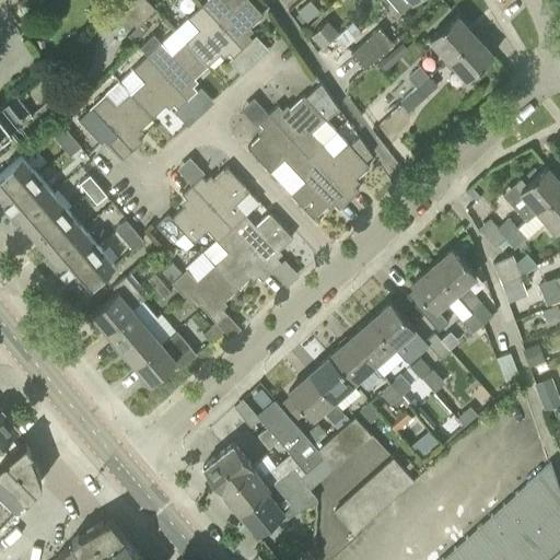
[(137,26),(155,9),(147,0),(119,0),(115,4),(137,26)]
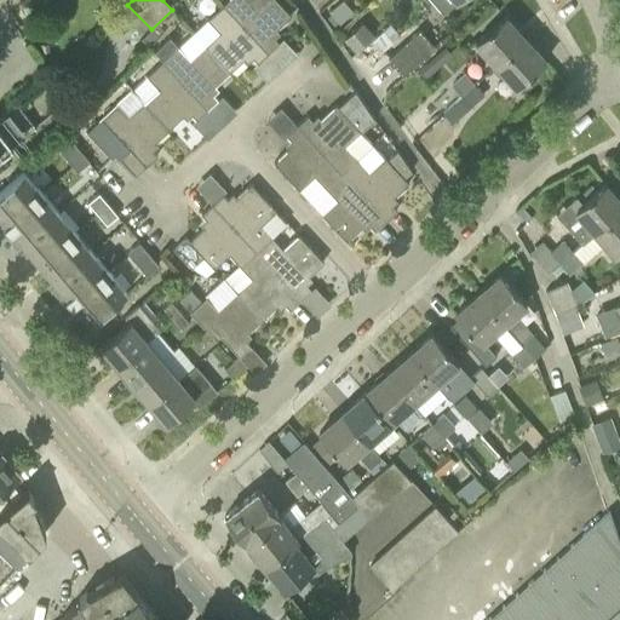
[(227,0),(224,4),(268,52),(279,42),(271,34),(292,15),(277,0),(227,0)]
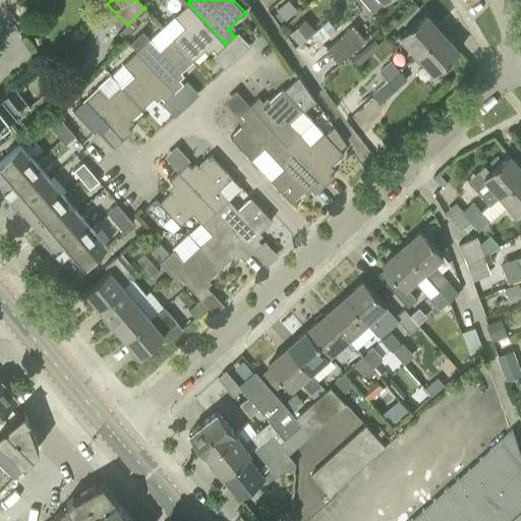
[(286,0),(276,9),(284,19),(296,9),(288,0),(286,0)]
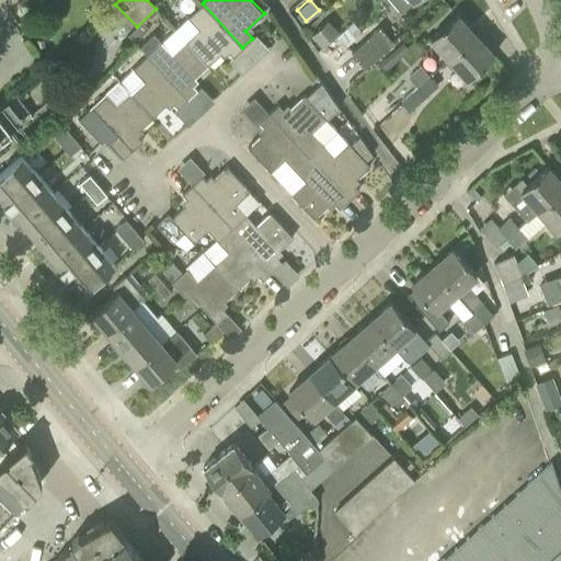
[(365,10),(376,0),(357,0),(356,1),(365,10)]
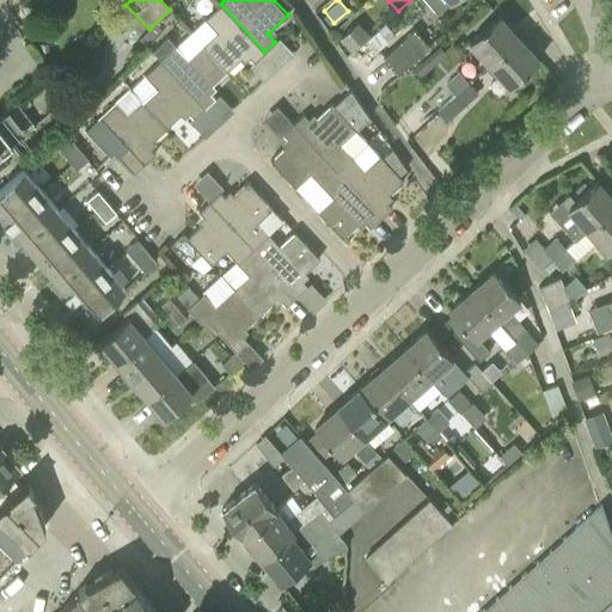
[(427,0),(439,12),(452,0),(427,0)]
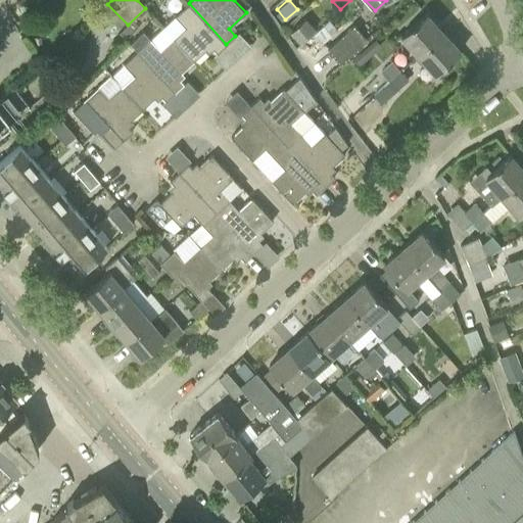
[(226,44),(189,3),(176,15),(185,27),(173,38),(194,60),(210,45),(218,52),(226,44)]
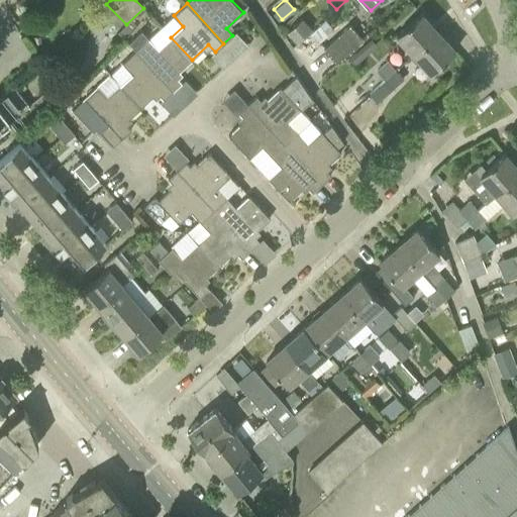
[(414,53),(438,31),(421,12),(397,34),(414,53)]
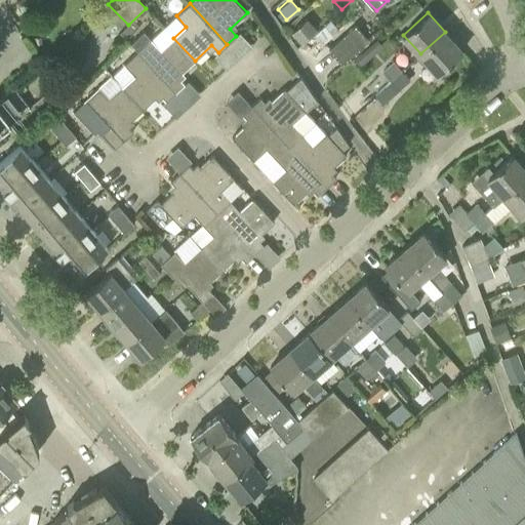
[(300,43),(317,29),(308,17),(290,32),(300,43)]
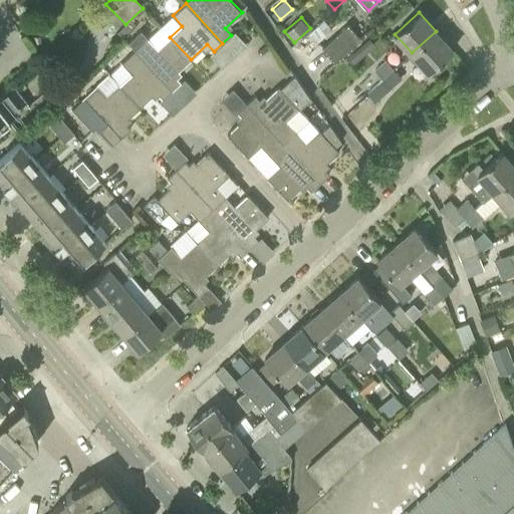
[(314,43),(325,33),(319,27),(308,37),(314,43)]
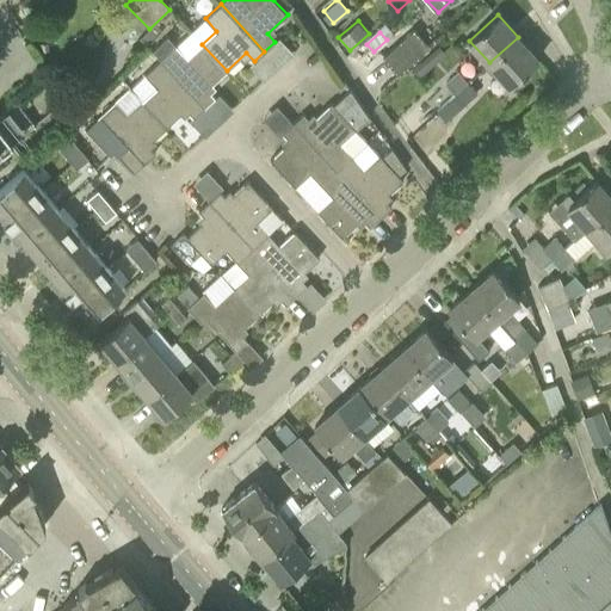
[(399,74),(426,50),(409,32),(383,56),(399,74)]
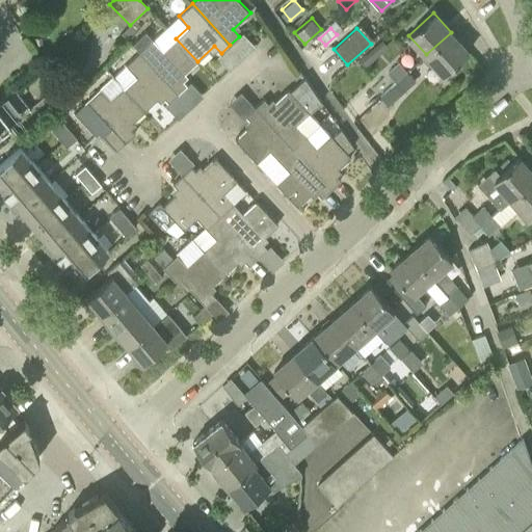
[(197,61),(176,38),(163,50),(145,31),(132,44),(139,52),(178,94),(187,84),(181,77),(197,61)]
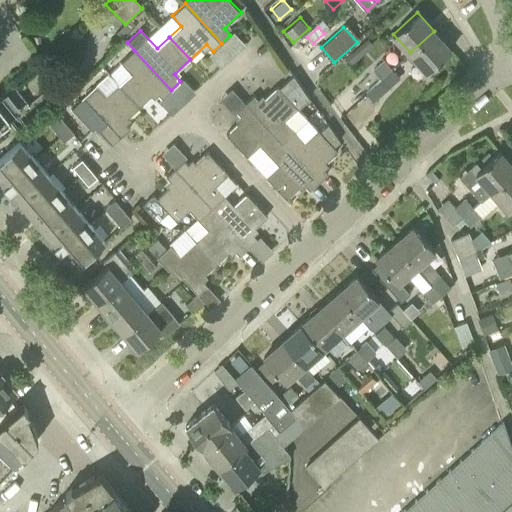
[(451,49),(434,31),(410,52),(427,71),(451,49)]
